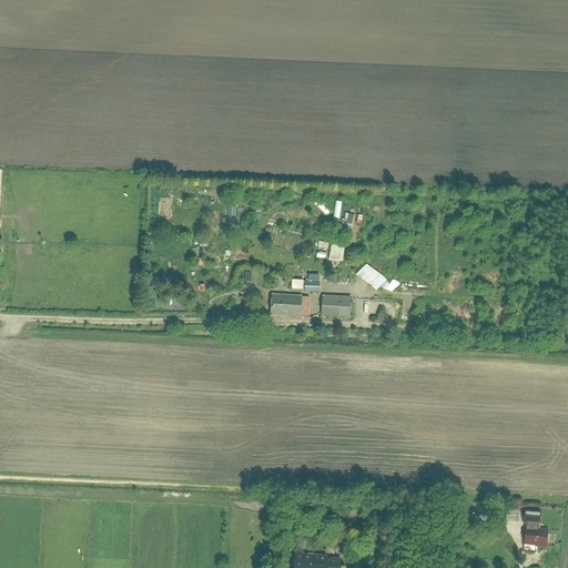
[(332,242),(328,261),(342,263),(345,244),(332,242)]
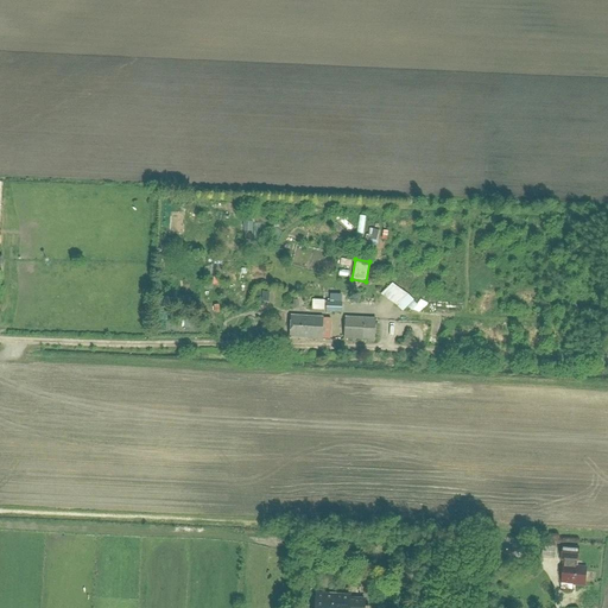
[(405,310),(415,298),(396,284),(386,296),(405,310)]
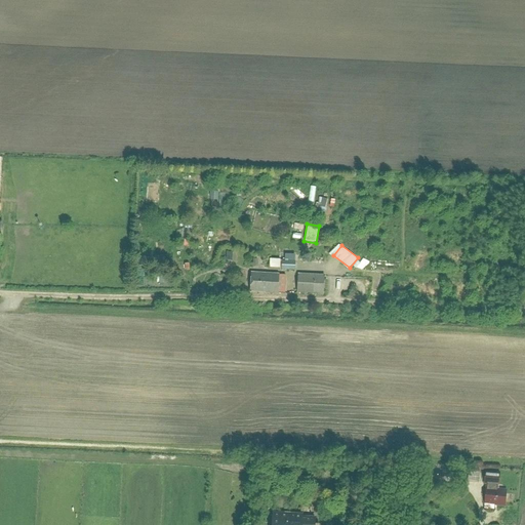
[(270,257),(270,266),(280,267),(280,257),(270,257)]
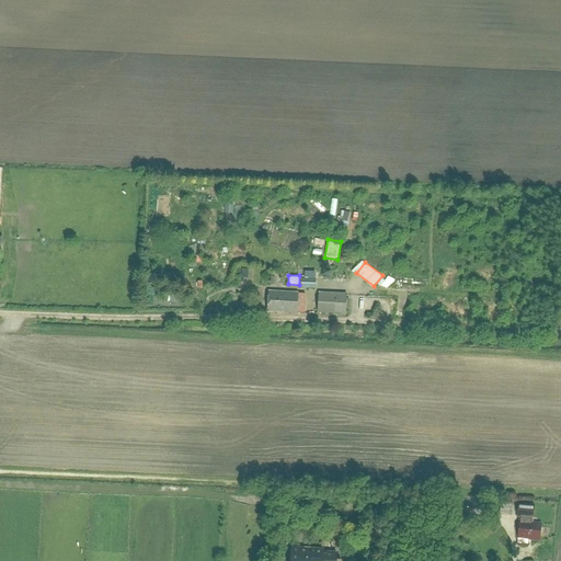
[(301,288),(315,288),(315,279),(301,278),(301,288)]
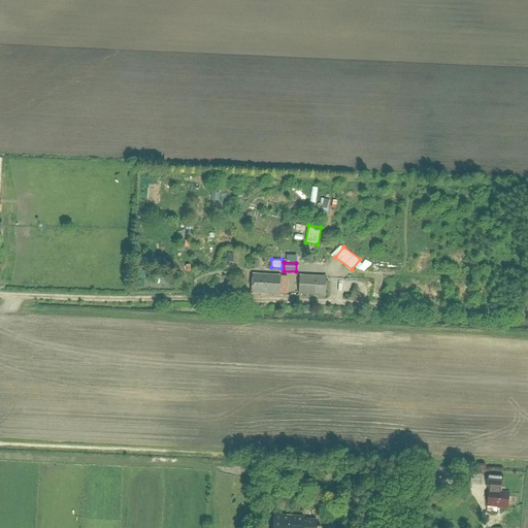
[(278,295),(279,275),(253,274),(252,294),(278,295)]
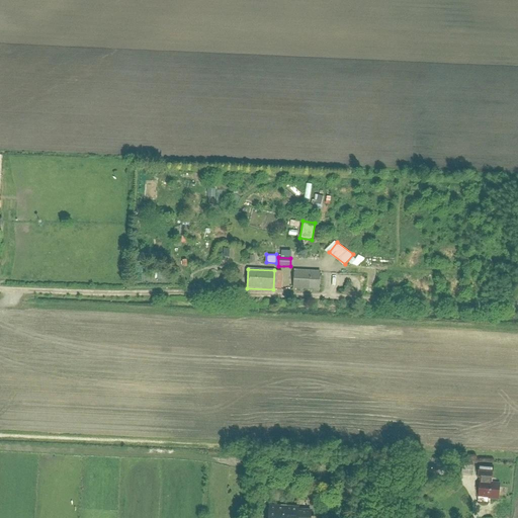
[(293,271),(292,288),(319,289),(320,272),(293,271)]
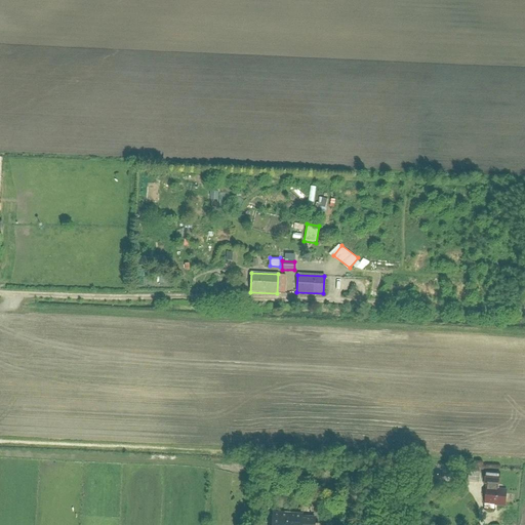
[(485,472),(484,484),(486,484),(484,505),(505,507),(507,490),(496,489),(497,485),(498,485),(499,473),(485,472)]
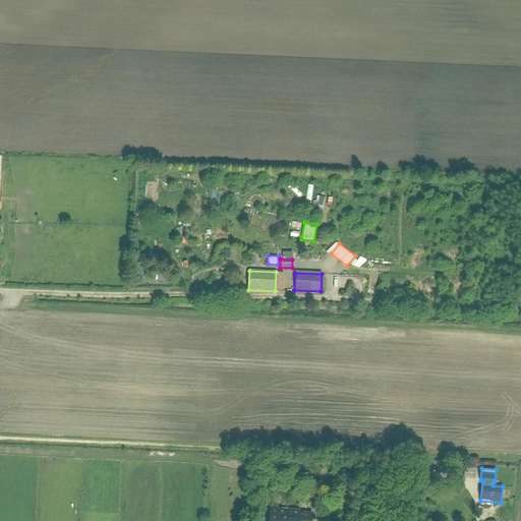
[(429,470),(429,484),(440,484),(440,470),(429,470)]
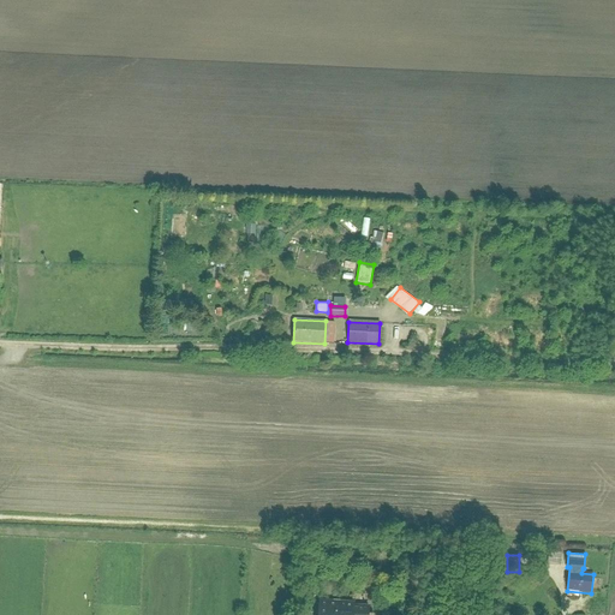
[(368,614),(369,607),(354,607),(354,603),(320,602),(318,614),(368,614)]
